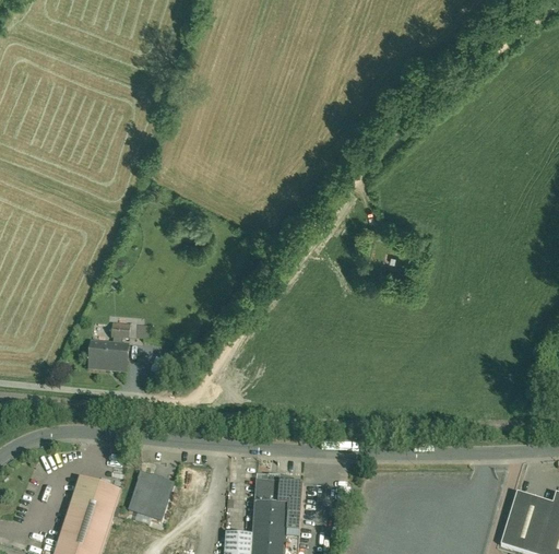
[(119,274),(109,269),(105,279),(115,284),(119,274)]
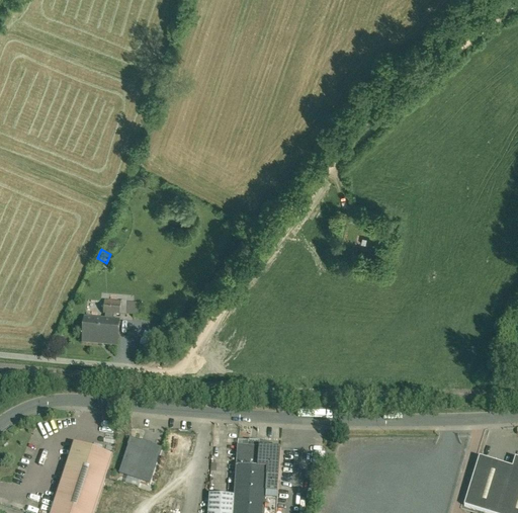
[(107,310),(106,314),(84,314),(83,339),(101,341),(107,341),(117,343),(120,317),(113,316),(114,311),(119,311),(120,296),(104,296),(103,309),(107,310)]
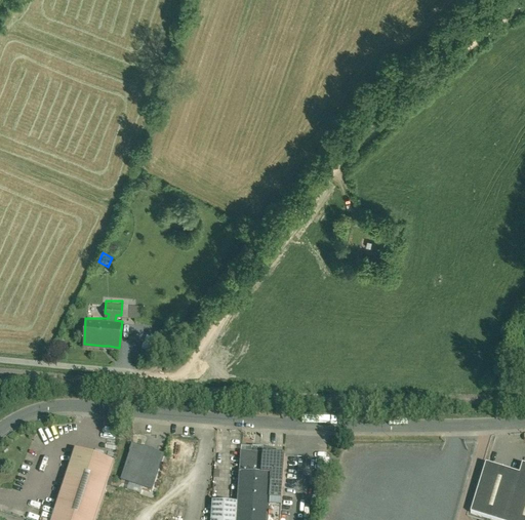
[(143,304),(129,303),(129,315),(143,315),(143,304)]
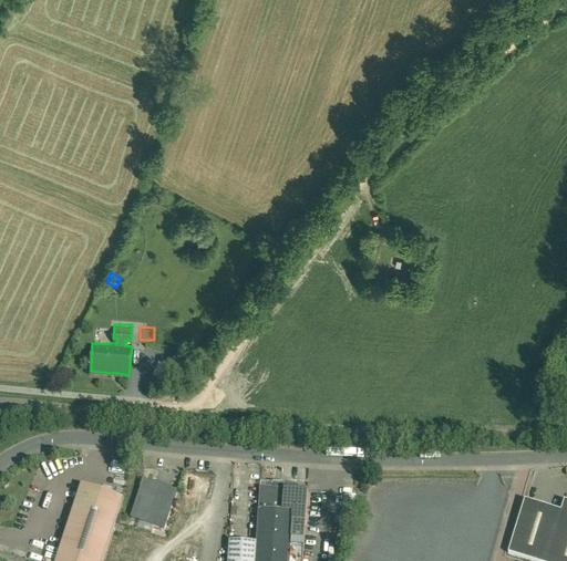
[(130,515),(163,526),(175,486),(142,475),(130,515)]
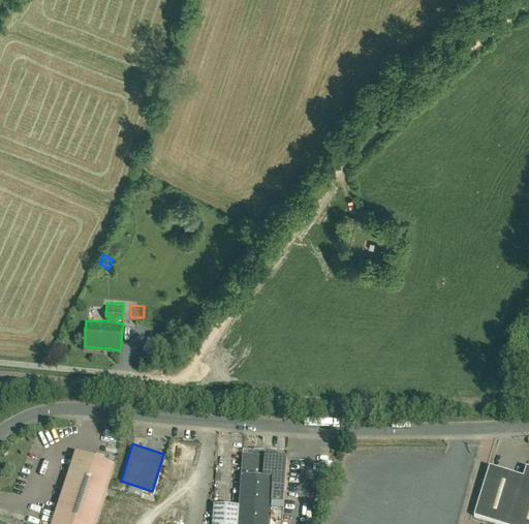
[(51,523),(97,523),(118,462),(75,449),(51,523)]
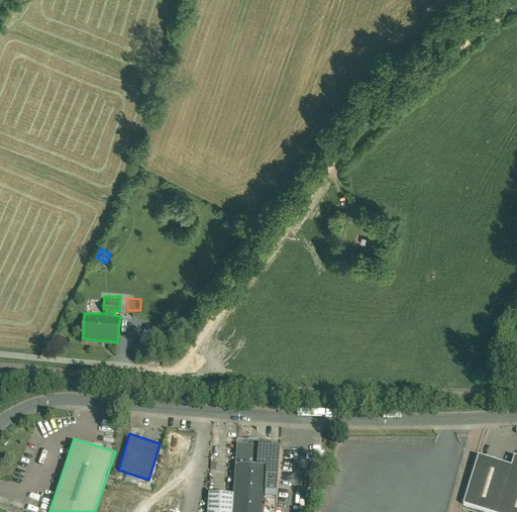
[(278,511),(282,444),(236,441),(233,492),(232,511),(278,511)]
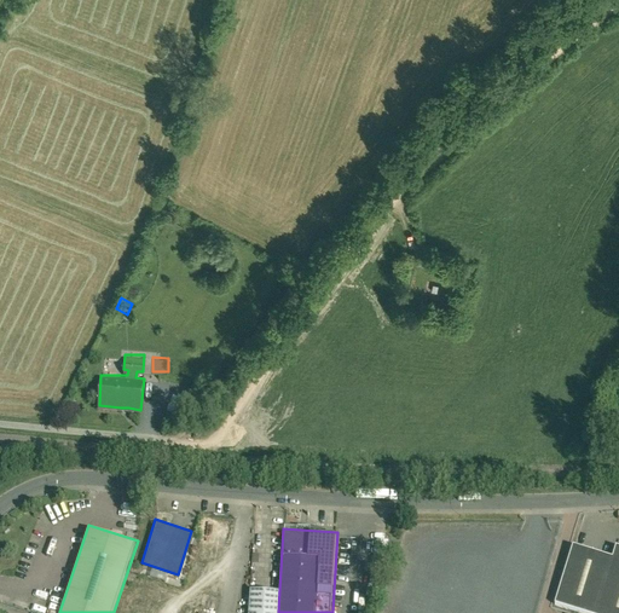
[(573,543),(555,601),(595,612),(618,612),(618,544),(617,544),(613,556),(573,543)]
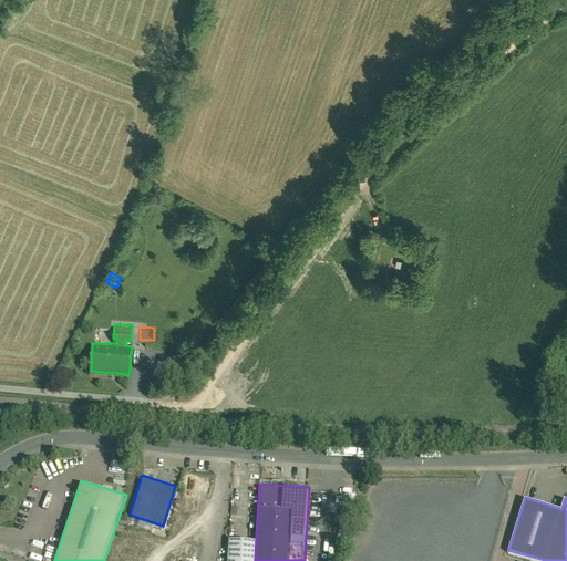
[(228,560),(255,560),(256,539),(230,537),(228,560)]
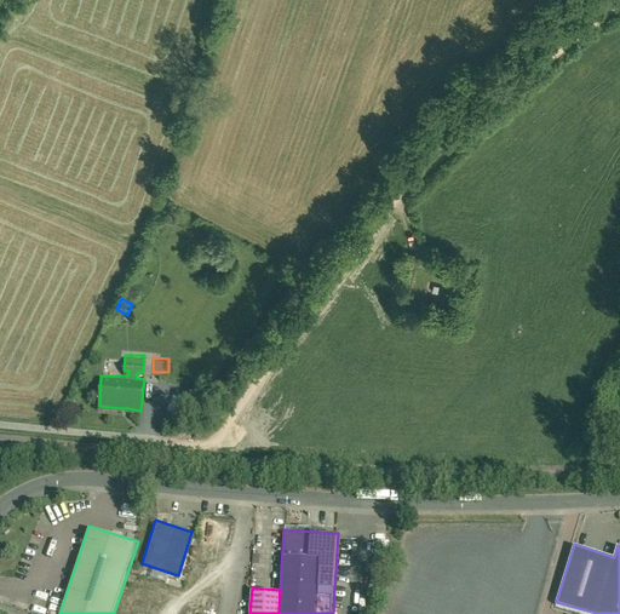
All buildings are outlined.
